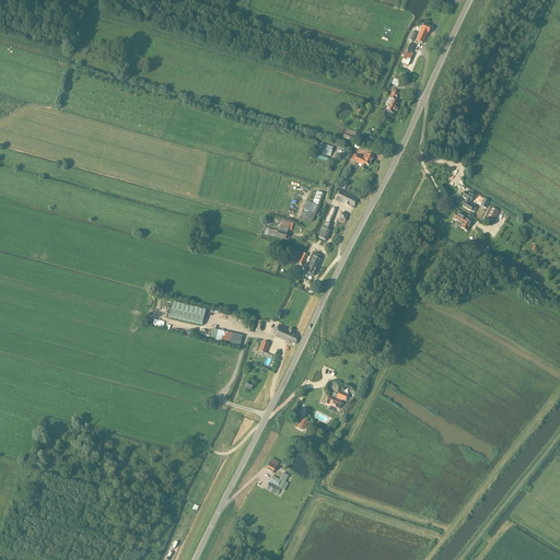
[(429,34),(431,27),(423,24),(422,27),(420,26),(418,31),(420,32),(417,42),(423,44),(428,34),(429,34)]
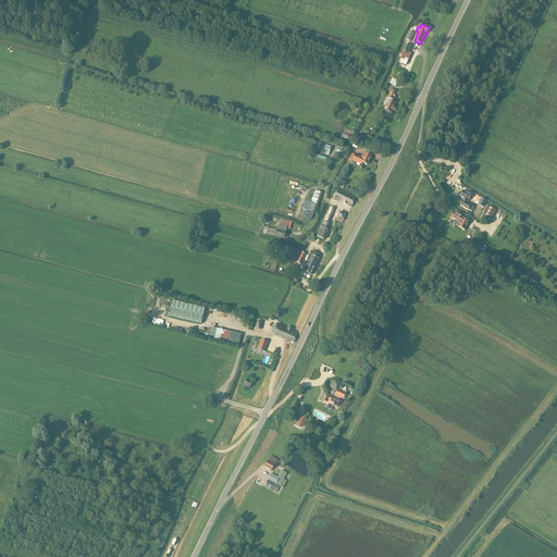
[(407,62),(411,54),(403,50),(399,58),(407,62)]
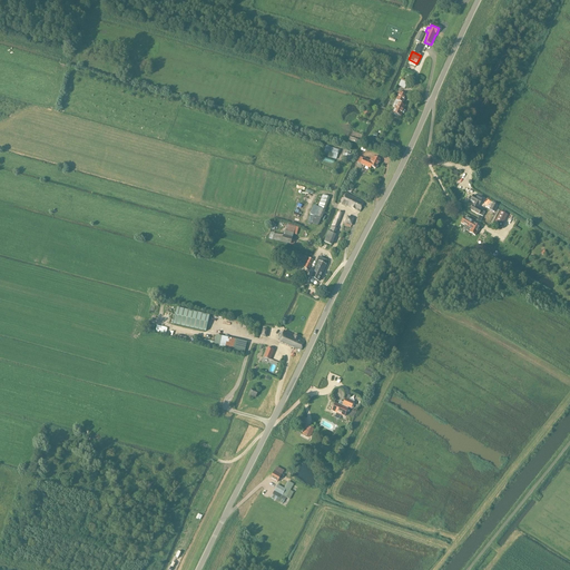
[(400,92),(396,100),(393,107),(395,108),(393,114),(400,117),(405,107),(402,105),(403,104),(406,96),(400,92)]
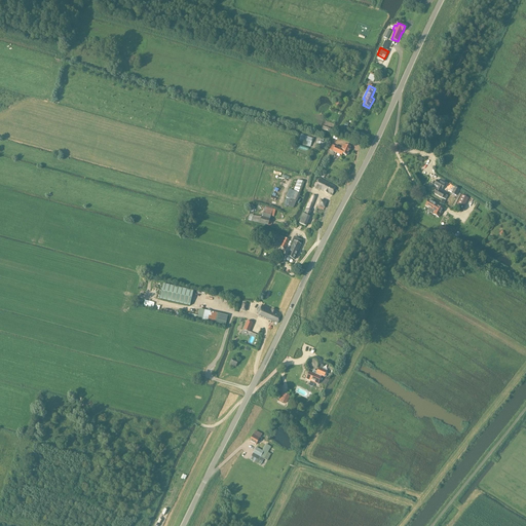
[(310,147),(313,138),(301,135),(299,143),(310,147)]
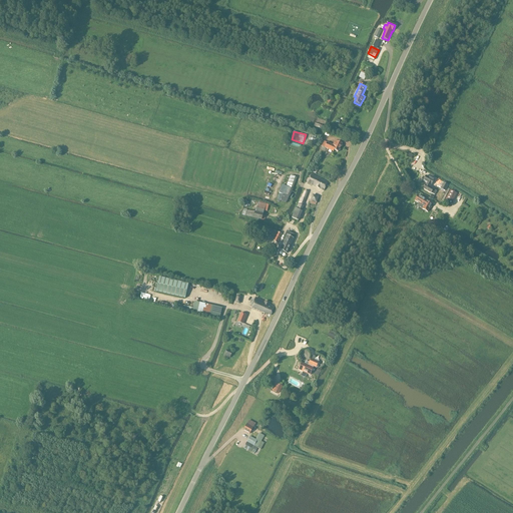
[(329,150),(330,148),(339,152),(342,144),(337,141),(337,142),(335,141),(333,145),(325,141),(322,146),(329,150)]
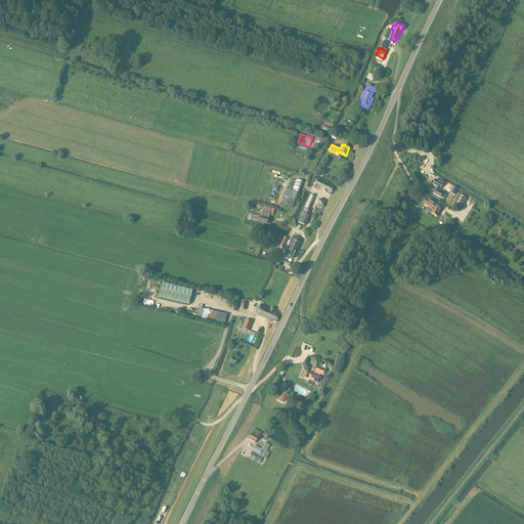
[(335,186),(318,178),(314,187),(331,195),(335,186)]
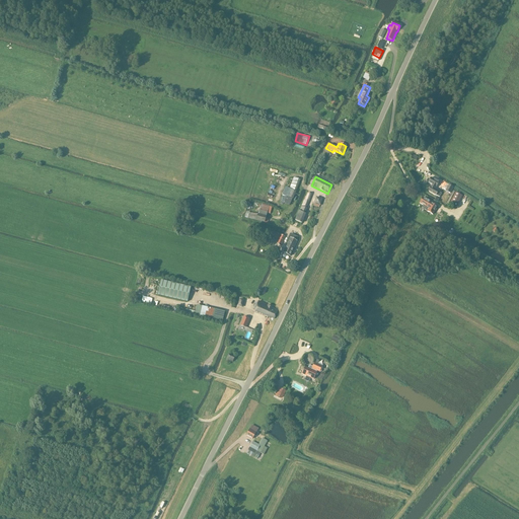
[(287,197),(292,199),(300,180),(294,178),(287,197)]
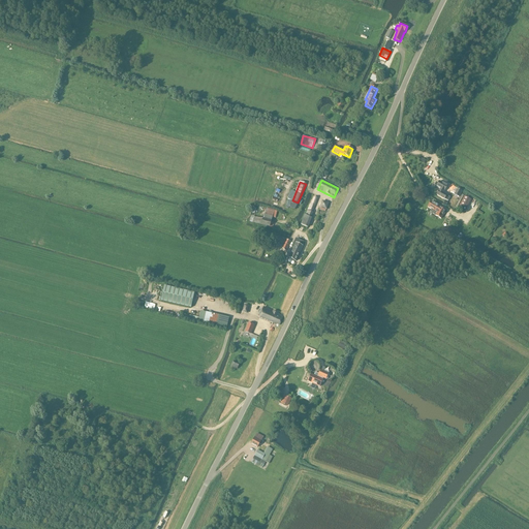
[(447,186),(439,182),(436,187),(440,189),(437,195),(448,201),(450,197),(443,193),(447,186)]
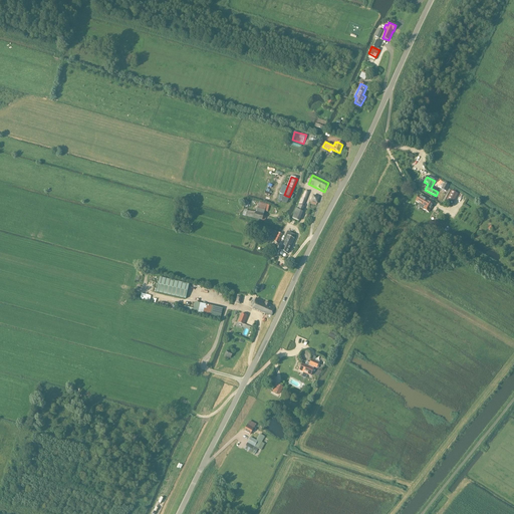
[(441,189),(446,192),(449,186),(444,184),(441,189)]
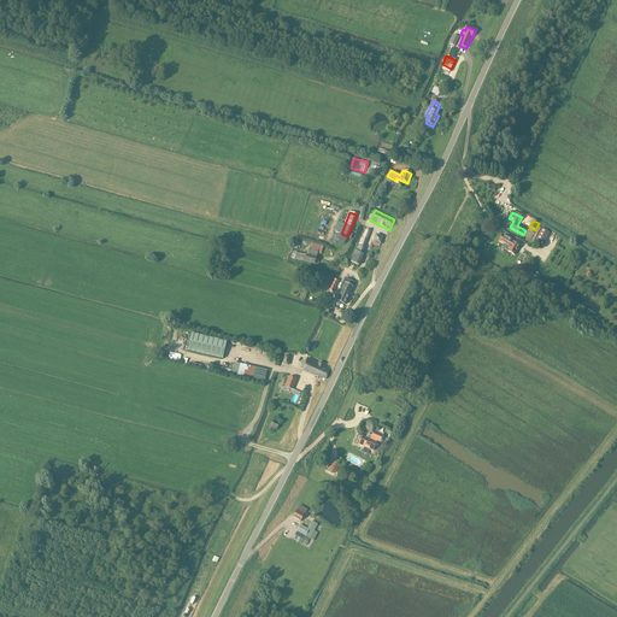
[(542,247),(550,234),(550,233),(551,230),(544,228),(542,230),(541,229),(534,244),(542,247)]
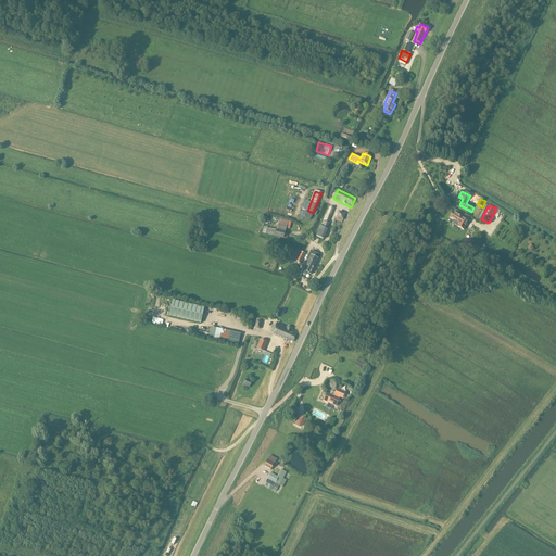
[(333,210),(329,207),(327,214),(326,214),(324,220),(328,223),(333,210)]
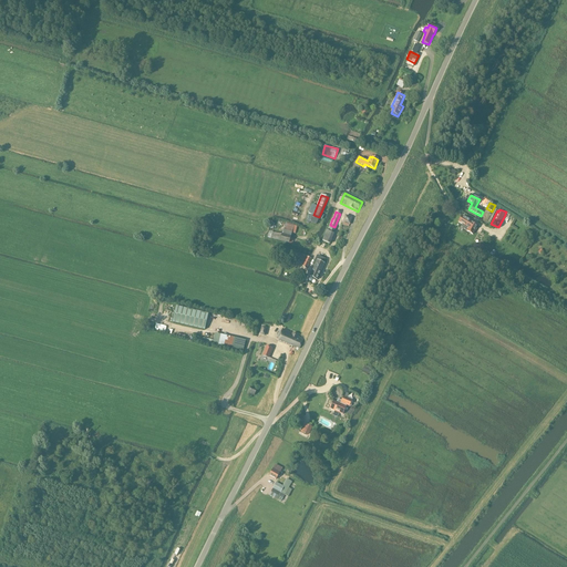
[(313,215),(312,215),(310,222),(317,225),(319,217),(313,215)]
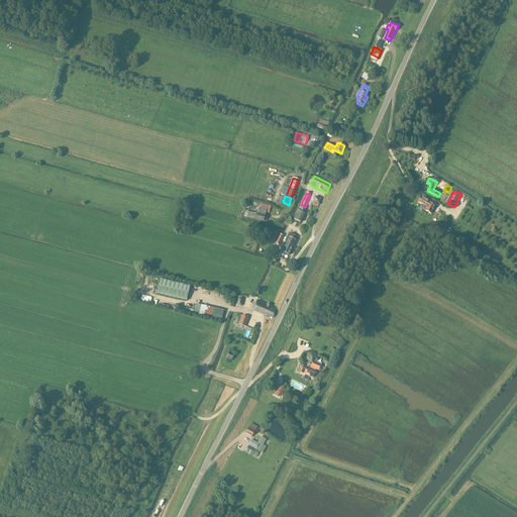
[(315,197),(312,205),(318,207),(320,199),(315,197)]
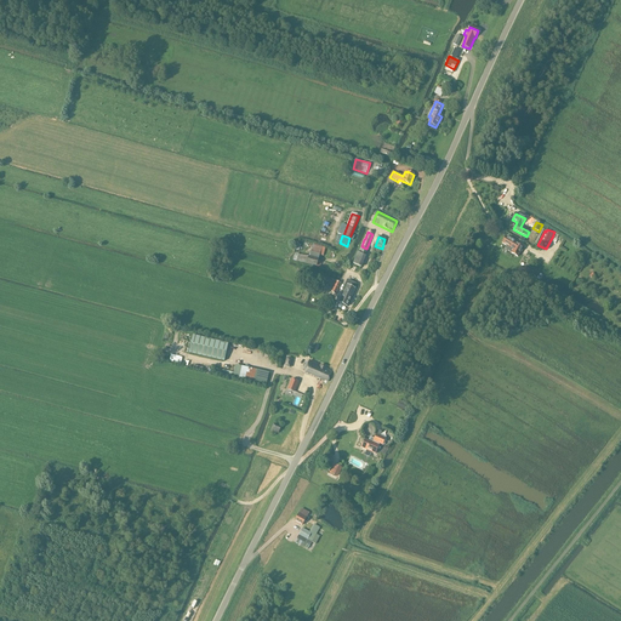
[(505,248),(514,254),(518,256),(523,248),(518,245),(518,244),(506,237),(502,243),(507,245),(505,248)]
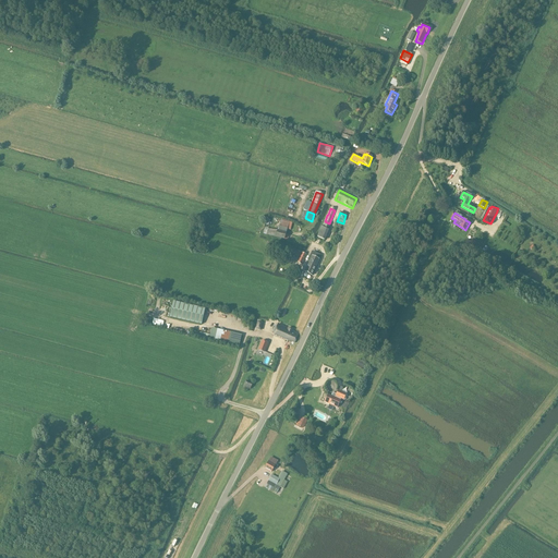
[(290,230),(292,223),(281,219),(279,227),(278,227),(277,231),(268,228),(268,229),(265,228),(263,234),(284,240),(288,229),(290,230)]
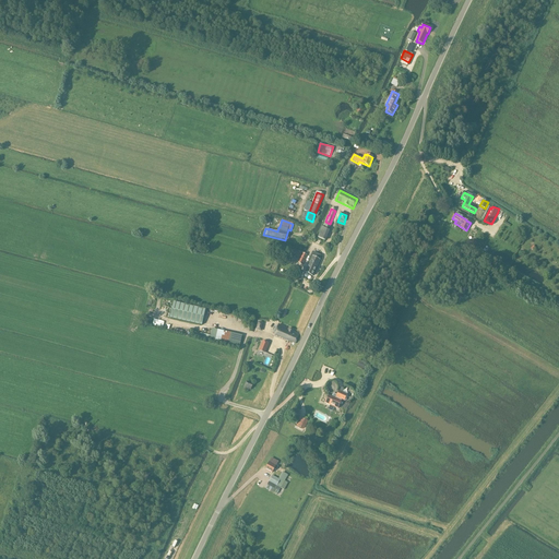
[(302,265),(307,256),(295,250),(293,254),(300,258),(298,262),(302,265)]
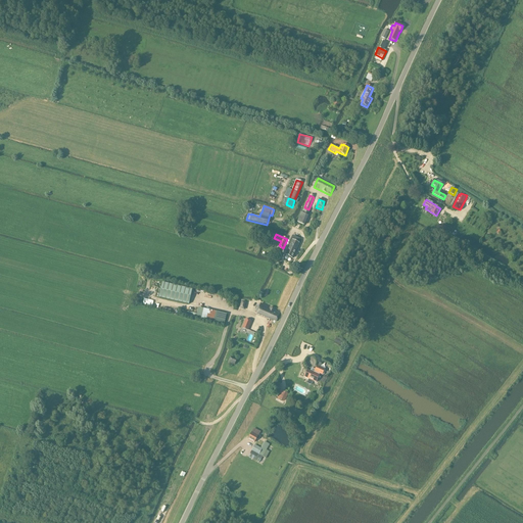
[(292,250),(295,251),(299,244),(292,240),(289,248),(292,249),(292,250)]
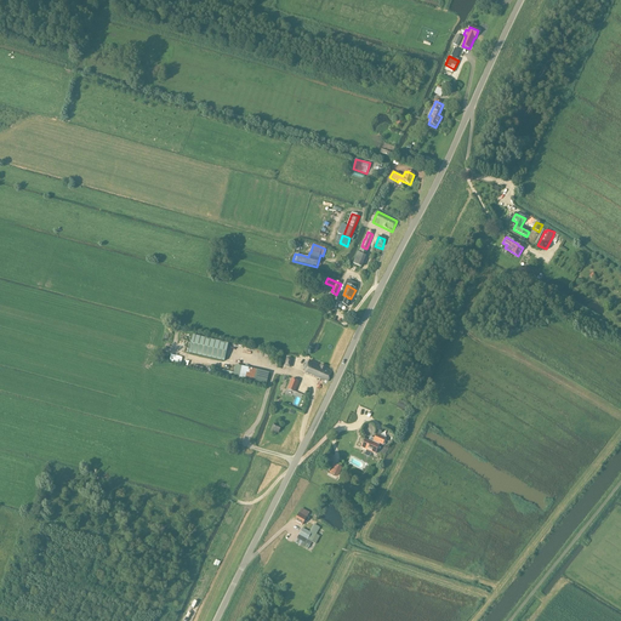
[(347,307),(351,298),(347,297),(347,296),(343,295),(340,303),(347,307)]
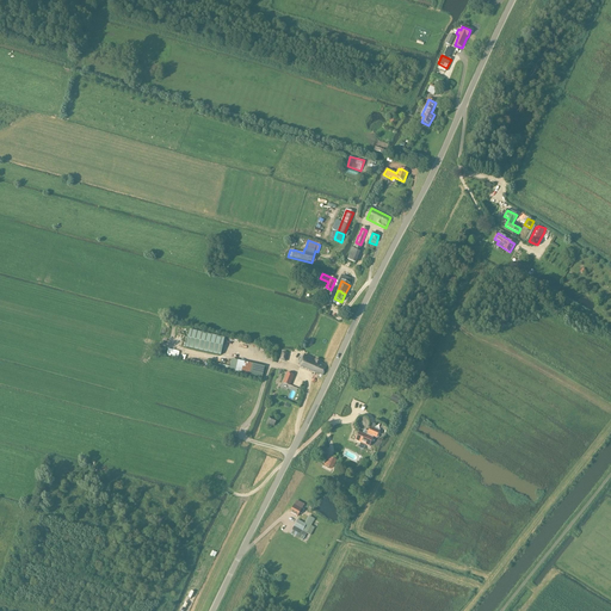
[(190,329),(185,347),(221,356),(224,338),(190,329)]
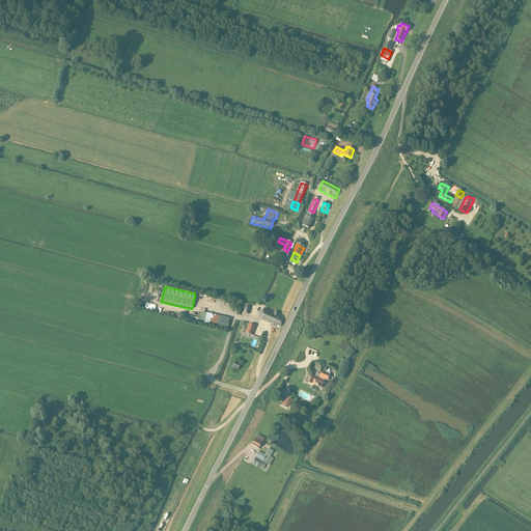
[(281,327),(284,317),(279,315),(279,314),(272,311),(272,312),(264,308),(260,319),(281,327)]
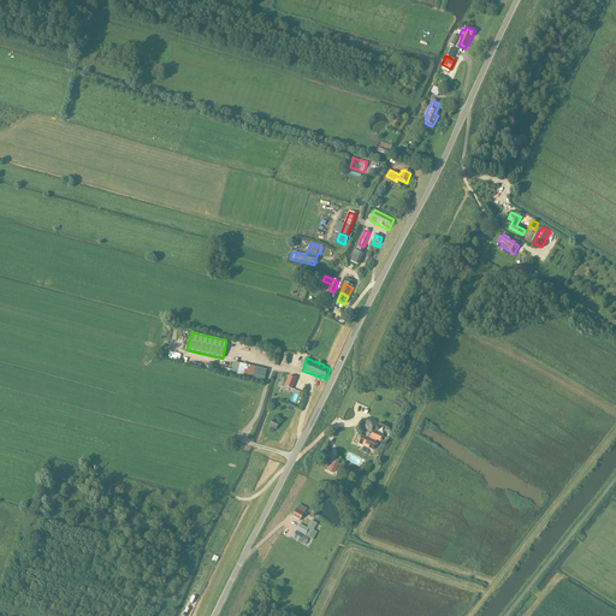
[(264,381),(267,371),(234,362),(231,373),(264,381)]
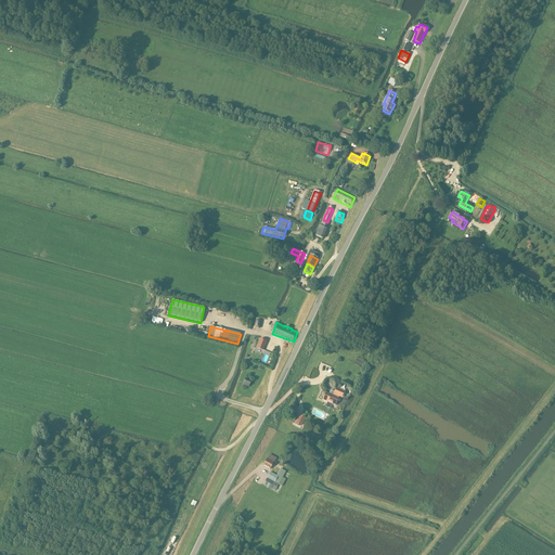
[(261,339),(257,348),(262,350),(267,341),(261,339)]
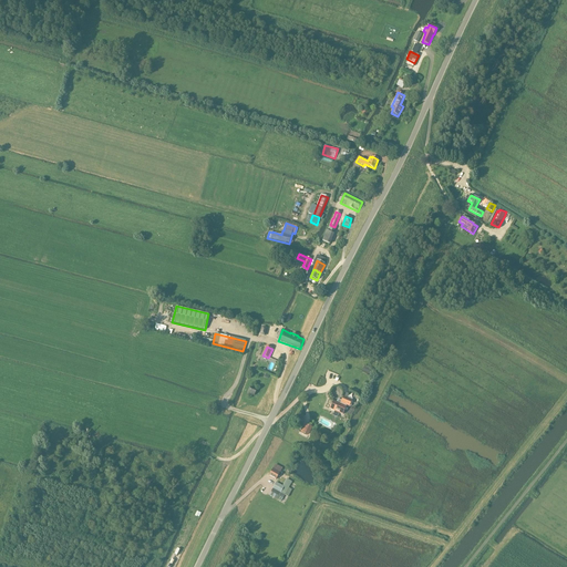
[(343,397),(341,401),(339,400),(338,403),(333,401),(330,409),(334,411),(332,415),(338,418),(340,413),(342,414),(347,406),(346,406),(347,405),(350,406),(352,401),(343,397)]
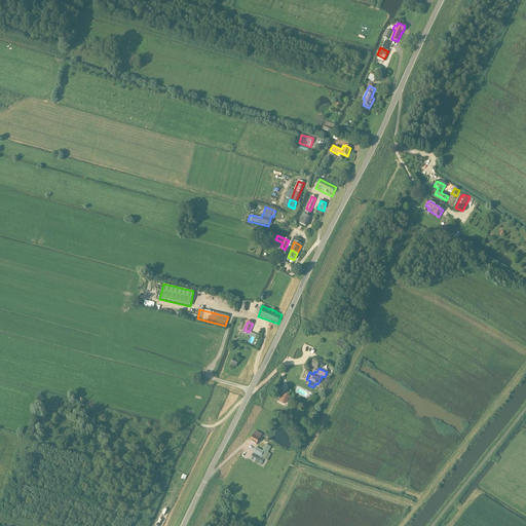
[(286,404),(290,397),(283,392),(278,401),(286,404)]
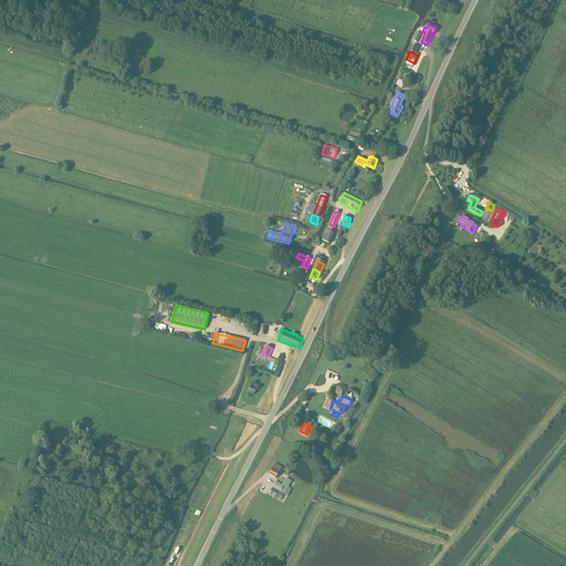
[(282,468),(274,464),(269,475),(275,479),(278,475),(280,477),(282,472),(280,471),(282,468)]
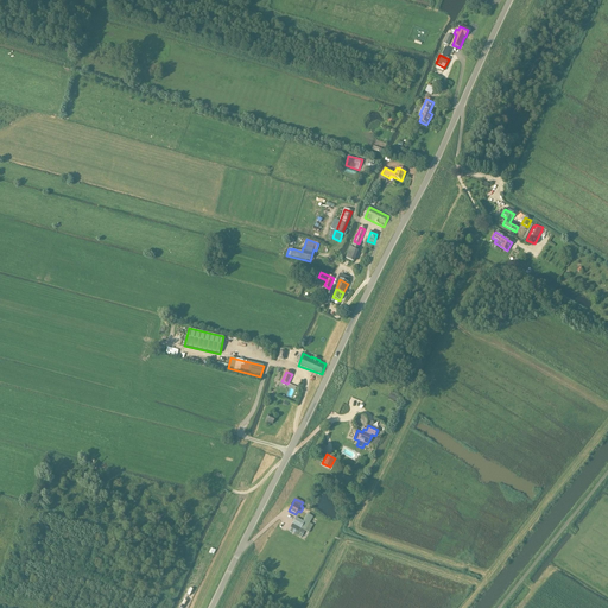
[(305,531),(314,517),(308,513),(303,521),(296,518),(291,527),(303,534),(305,531)]
